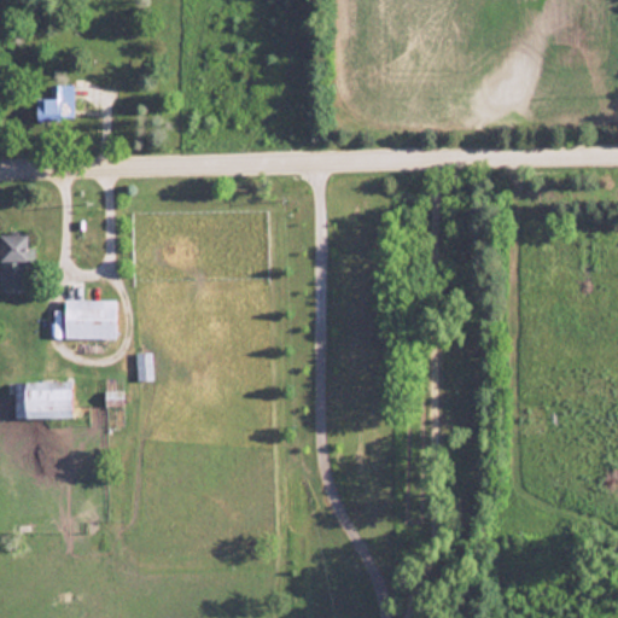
[(36,121),(73,121),(71,83),(48,85),(50,98),(35,98),(36,121)]
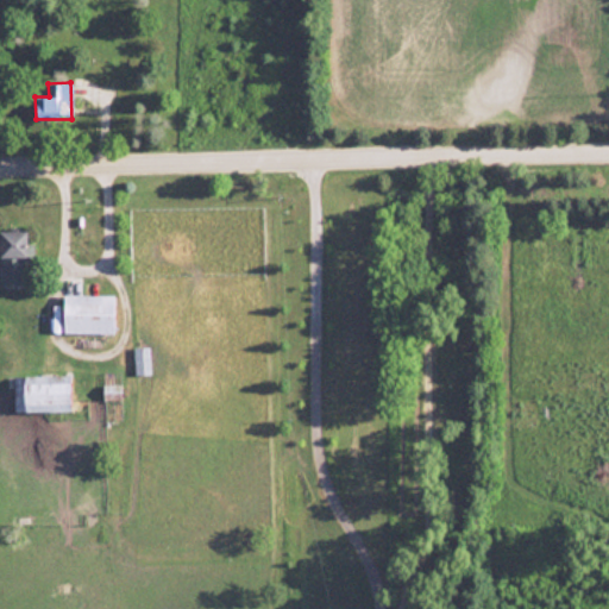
[(0,284),(29,286),(29,243),(26,243),(26,231),(0,231),(0,284)]
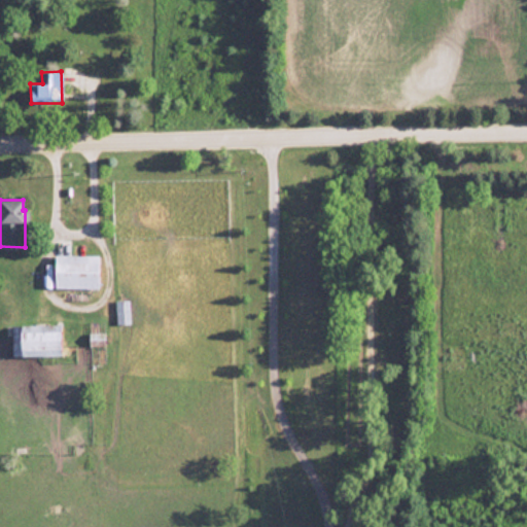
[(98,255),(55,254),(55,288),(98,288),(98,255)]
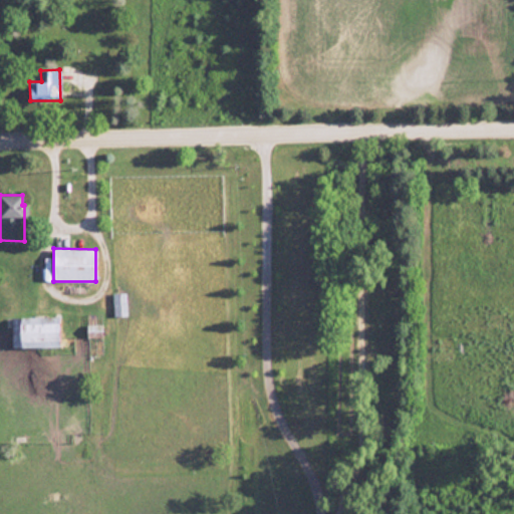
[(124,292),(111,293),(112,316),(125,315),(124,292)]
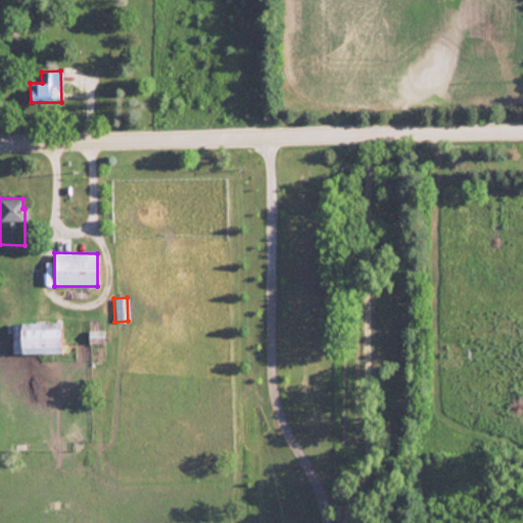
[(11,353),(60,352),(60,322),(10,323),(11,353)]
